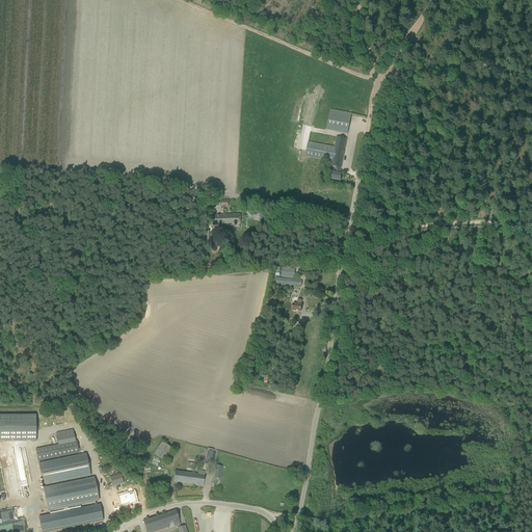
[(347,134),(351,113),(330,109),(326,130),(347,134)]
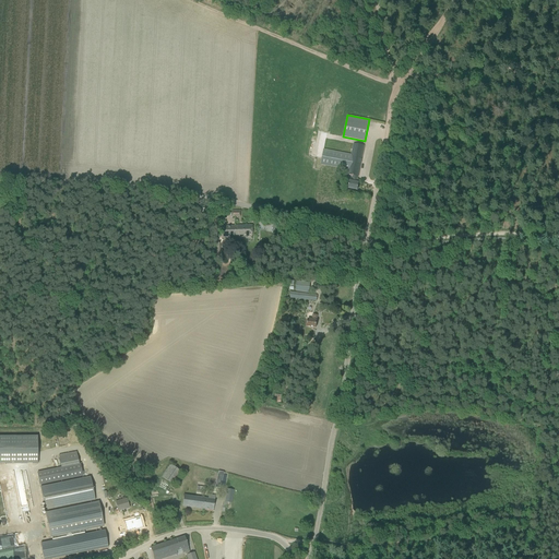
[(358,177),(364,146),(354,144),(352,155),(323,150),(321,165),(348,170),(347,175),(353,176),(352,182),(349,181),(348,189),(357,190),(358,183),(356,182),(357,177),(358,177)]
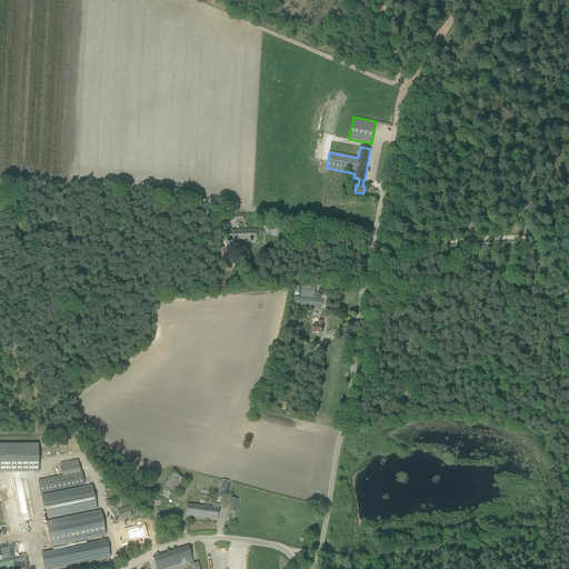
[(226,242),(257,241),(256,230),(225,230),(225,238),(222,238),(222,241),(225,241),(226,241),(226,242)]
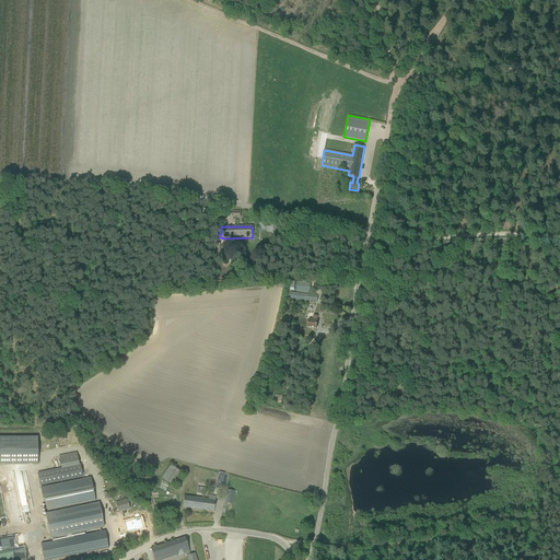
[(310,293),(311,283),(298,282),(296,292),(310,293)]
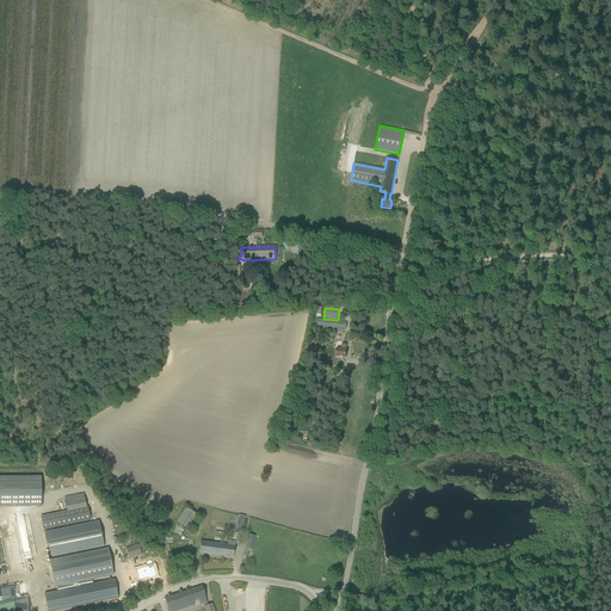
[(346,350),(346,345),(341,345),(340,350),(337,349),(335,357),(345,359),(346,351),(346,350)]
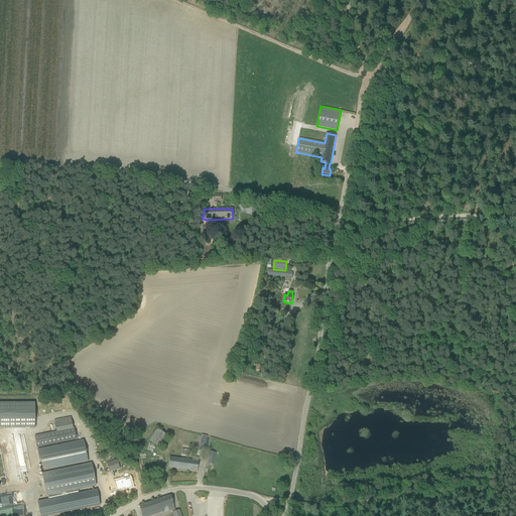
[(34,403),(0,403),(0,428),(34,428),(34,403)]
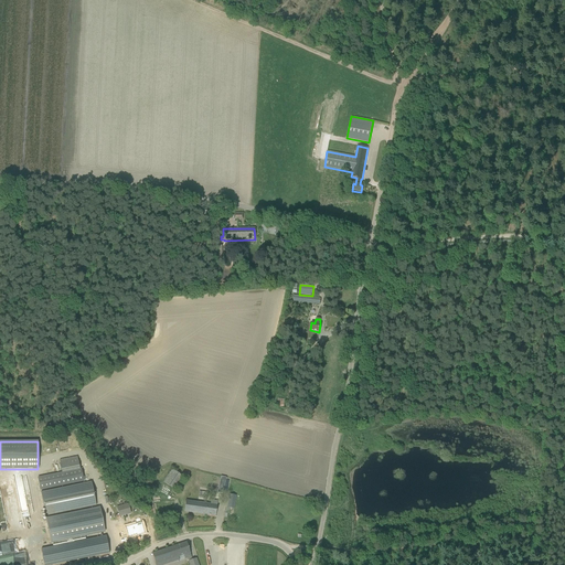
[(81,469),(38,478),(40,490),(83,481),(81,469)]
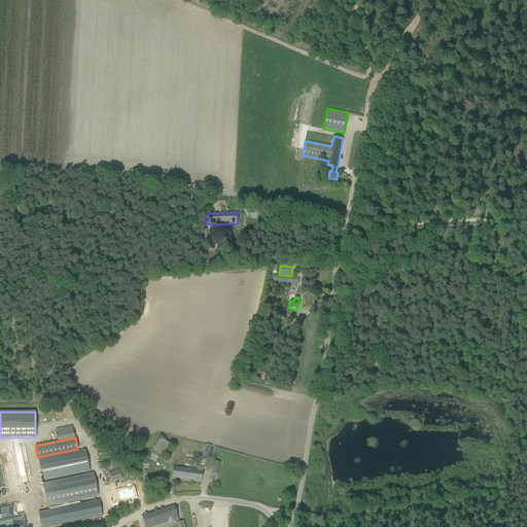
[(161,437),(153,449),(162,454),(169,444),(161,437)]
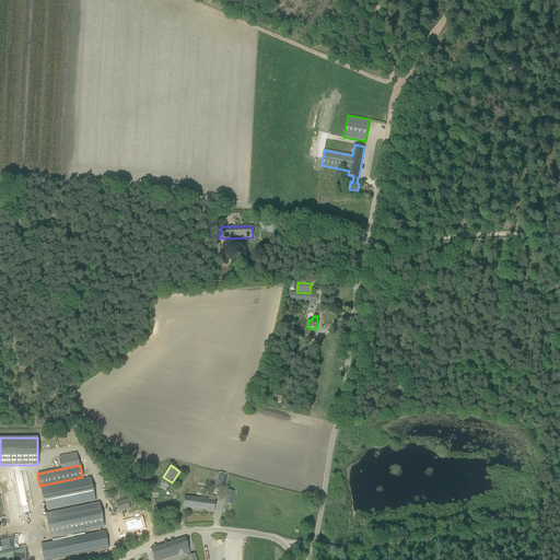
[(13,477),(3,479),(12,525),(23,523),(22,515),(21,515),(13,477)]
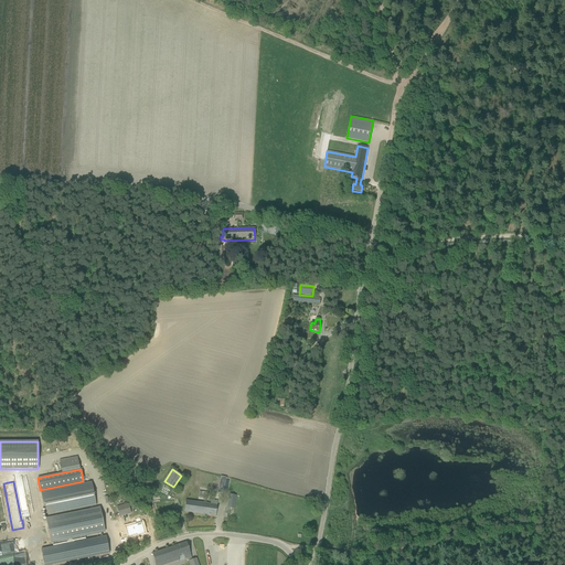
[(96,505),(92,482),(41,492),(45,516),(96,505)]
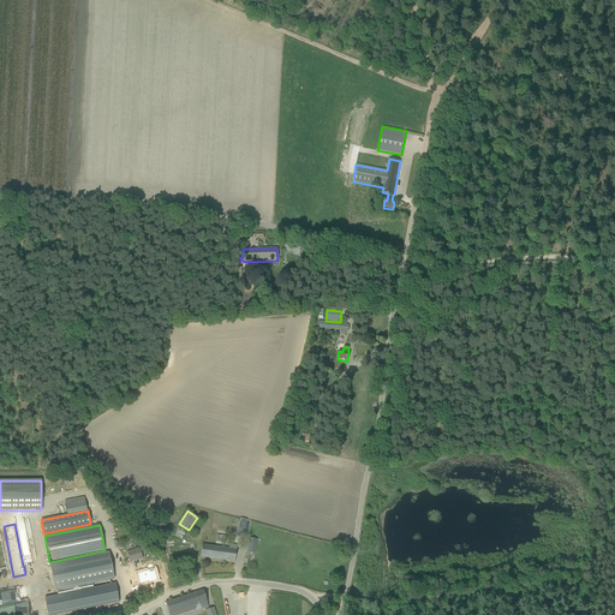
[(249,538),(248,553),(255,554),(257,539),(249,538)]
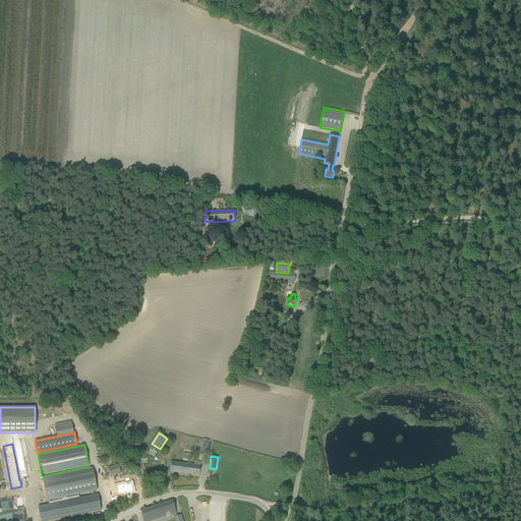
[(194,462),(194,465),(171,462),(170,472),(198,476),(200,462),(194,462)]
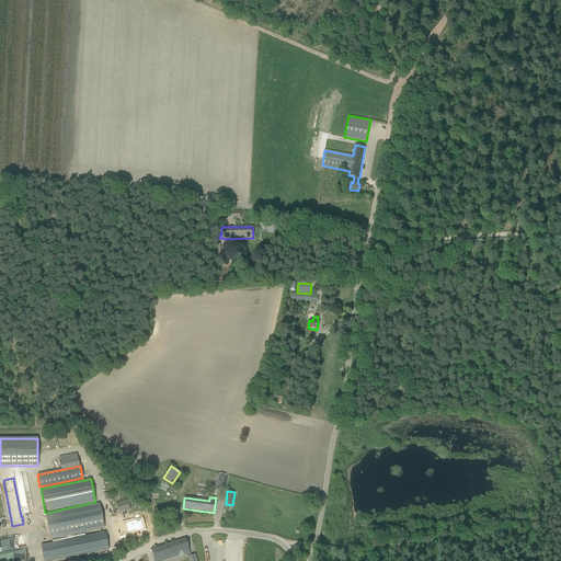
[(116,504),(118,511),(129,508),(127,501),(116,504)]
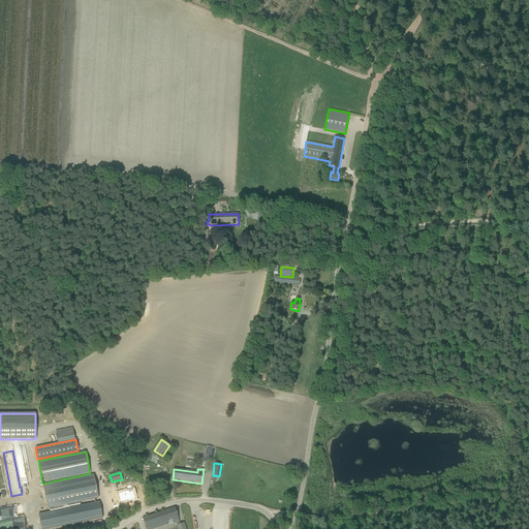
[(48,507),(98,497),(93,476),(43,486),(48,507)]
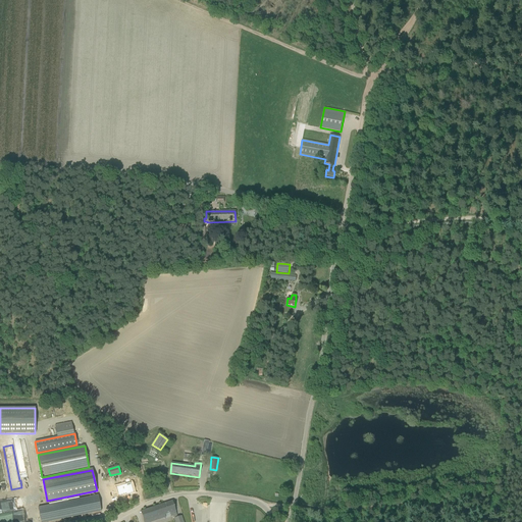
[(131,483),(116,487),(118,496),(125,493),(126,494),(134,492),(131,483)]
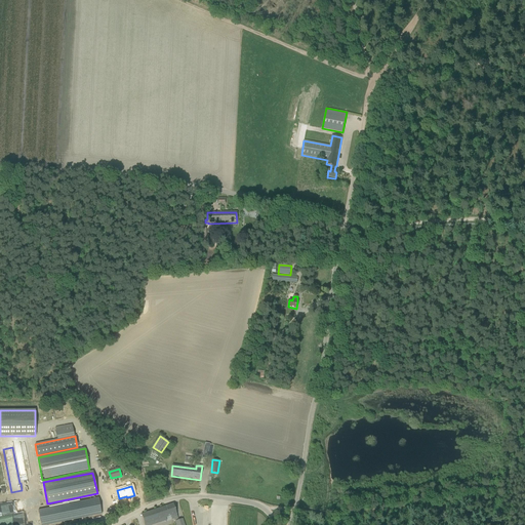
[(98,499),(38,512),(40,524),(50,524),(102,515),(98,499)]
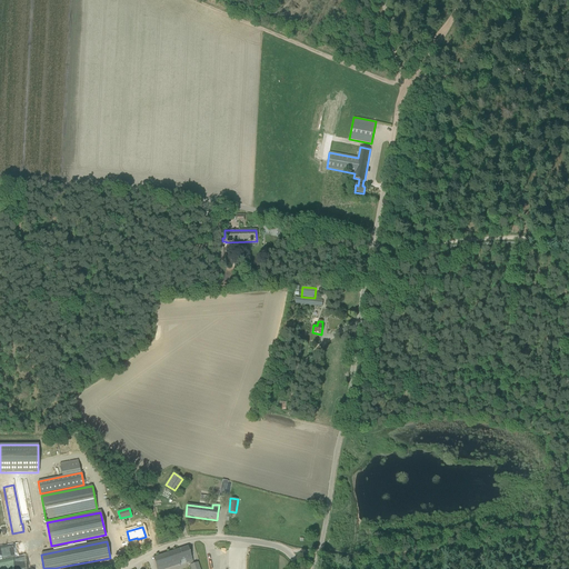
[(199,568),(198,562),(193,563),(188,546),(153,558),(157,568),(166,568),(180,565),(180,563),(186,561),(187,563),(188,562),(189,566),(190,566),(190,568),(199,568)]
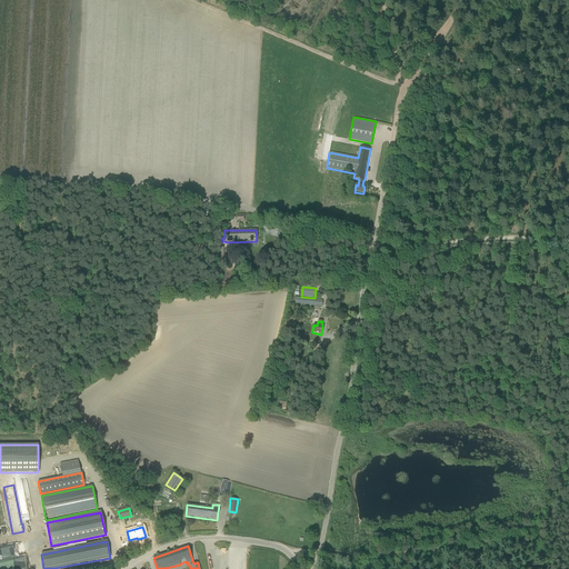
All buildings are outlined.
